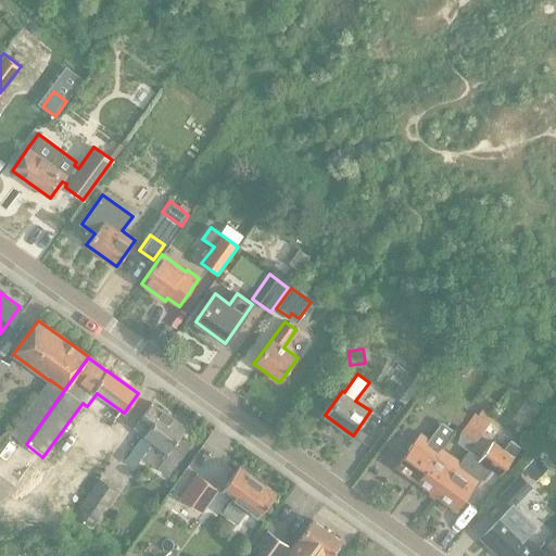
[(392,394),(404,403),(420,382),(407,374),(392,394)]
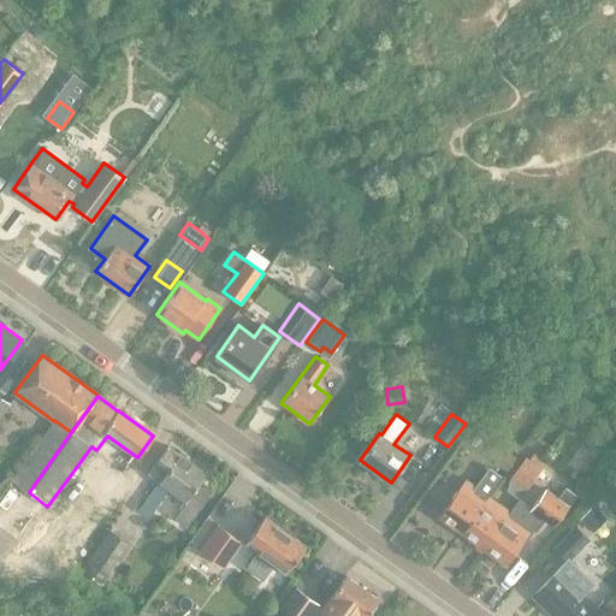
[(54,420),(54,421),(15,475),(0,496),(0,525),(4,528),(29,492),(71,432),(54,420)]
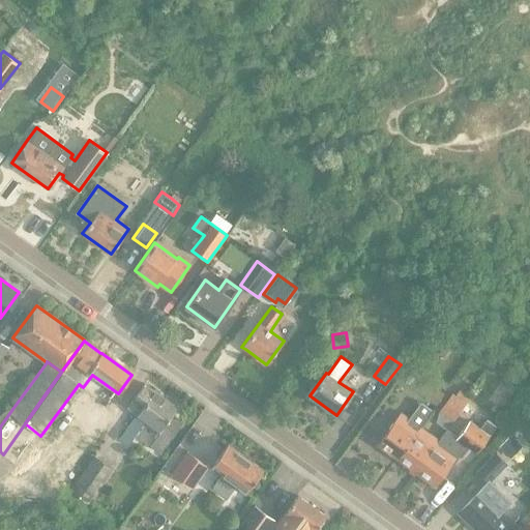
[(119,440),(127,446),(145,421),(159,432),(177,408),(144,384),(126,408),(137,415),(119,440)]
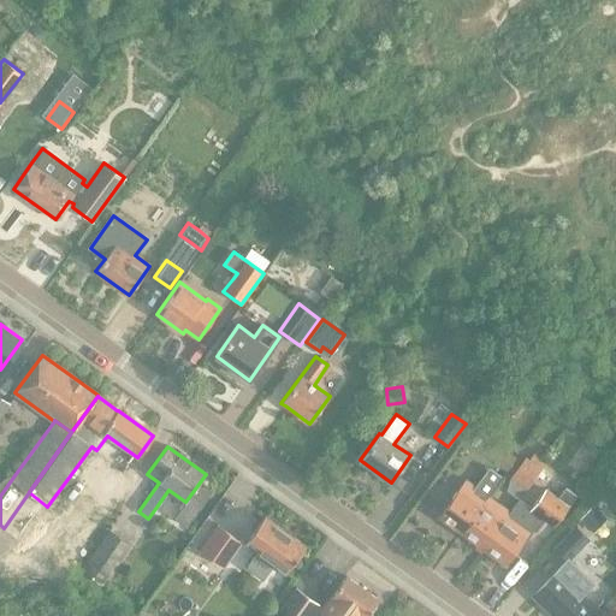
[(509,478),(525,489),(546,460),(534,451),(528,460),(525,456),(509,478)]
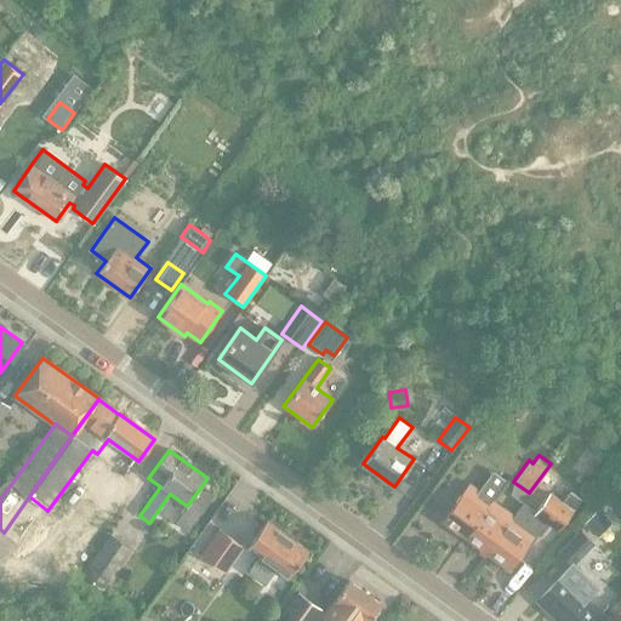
[(468,483),(442,520),(465,537),(490,500),(505,480),(493,471),(478,490),(468,483)]
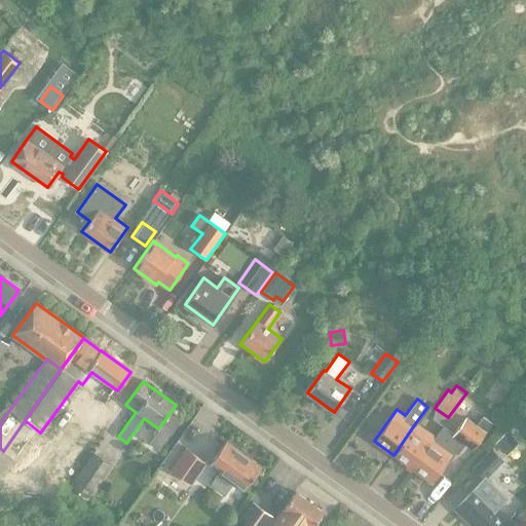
[(162,422),(158,428),(148,442),(158,450),(173,430),(180,419),(171,412),(162,422)]
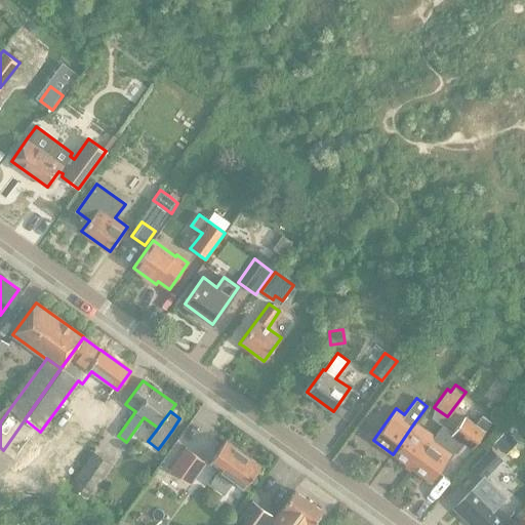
[(434,436),(411,468),(430,481),(440,468),(445,472),(452,461),(447,457),(452,450),(456,453),(463,442),(472,448),(484,432),(491,421),(481,414),(475,425),(463,416),(452,433),(441,425),(434,436)]
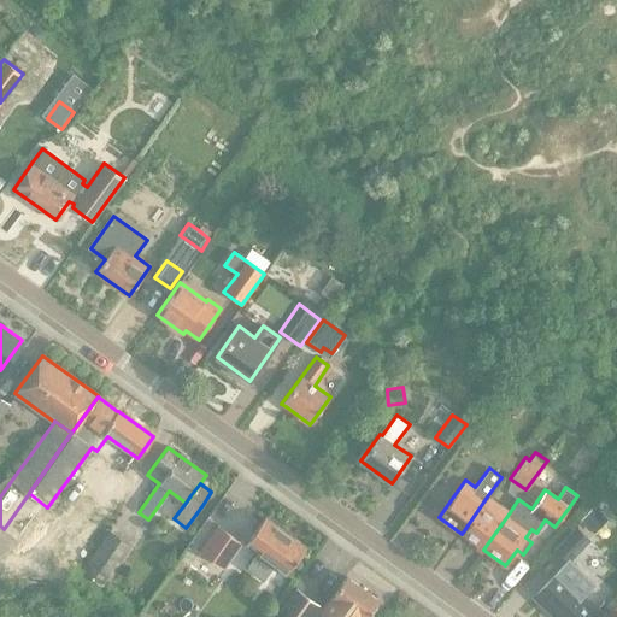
[(462,534),(483,550),(510,512),(487,497),(462,534)]
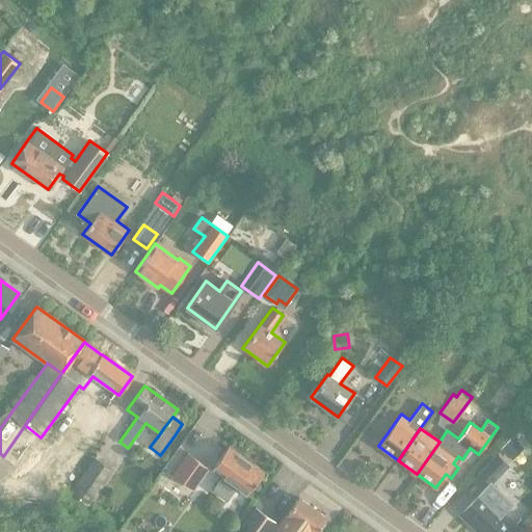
[(501,449),(509,456),(517,447),(510,440),(501,449)]
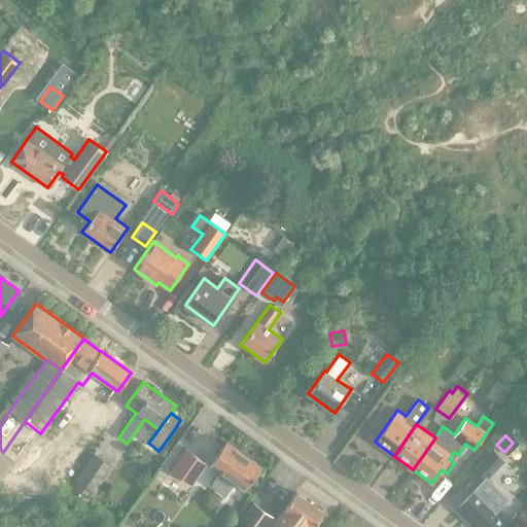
[(212,484),(212,488),(223,495),(234,482),(245,490),(261,467),(226,443),(210,465),(219,472),(212,484)]
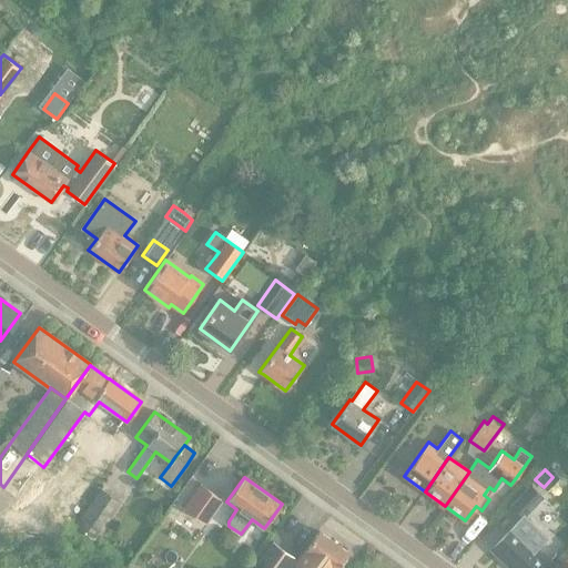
[(183,507),(206,523),(222,500),(200,484),(183,507)]
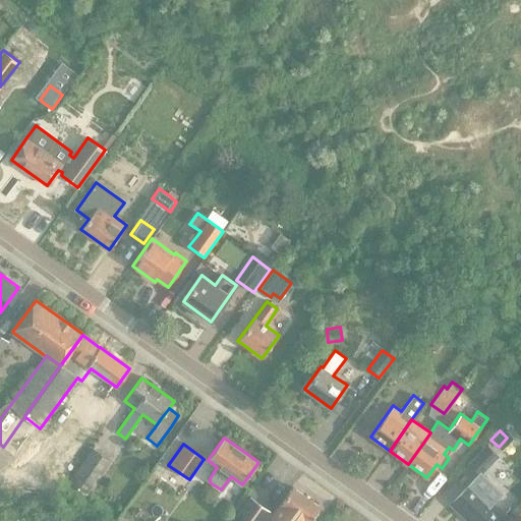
[(469,463),(479,473),(497,456),(485,446),(469,463)]
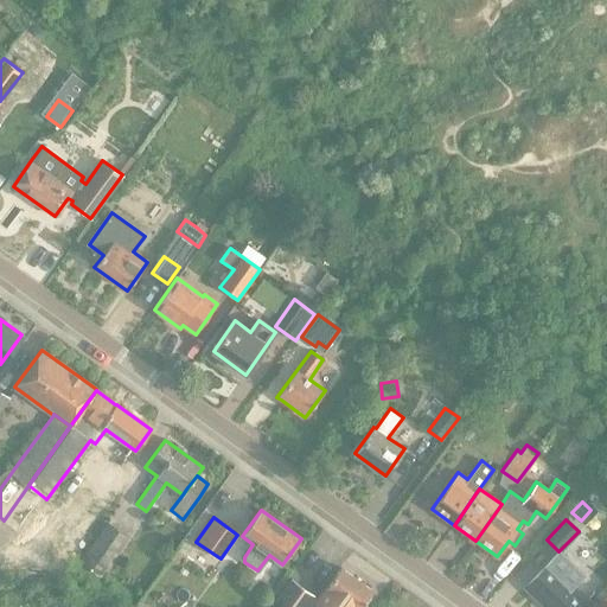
[(108,523),(80,562),(100,576),(116,553),(127,537),(108,523)]
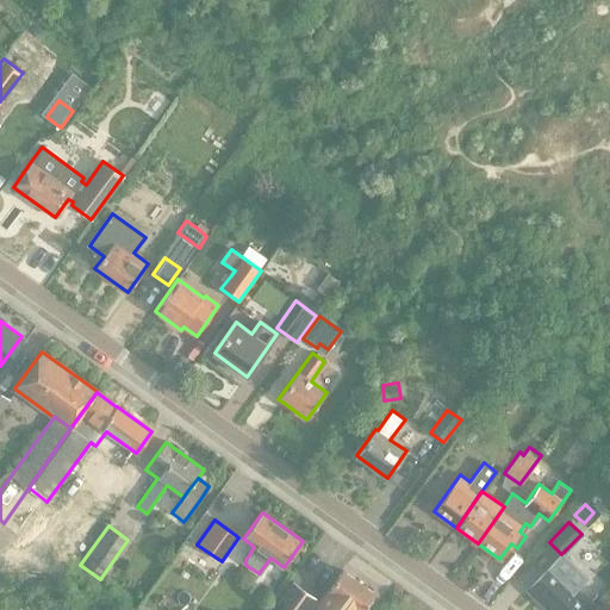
[(583,582),(587,577),(562,554),(552,565),(528,590),(548,609),(583,609),(590,603),(576,589),(583,582)]
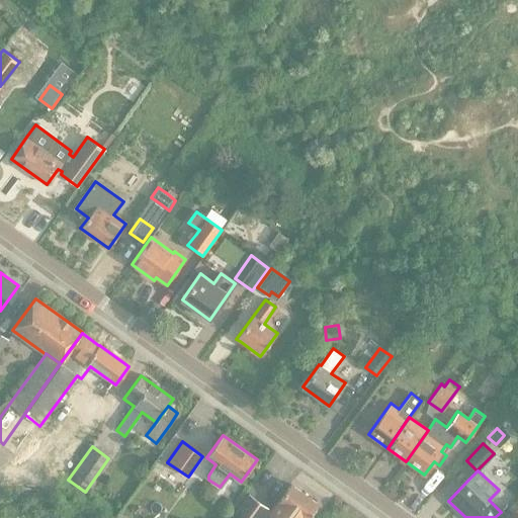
[(309,517),(319,505),(290,485),(271,511),(266,517),(309,517)]
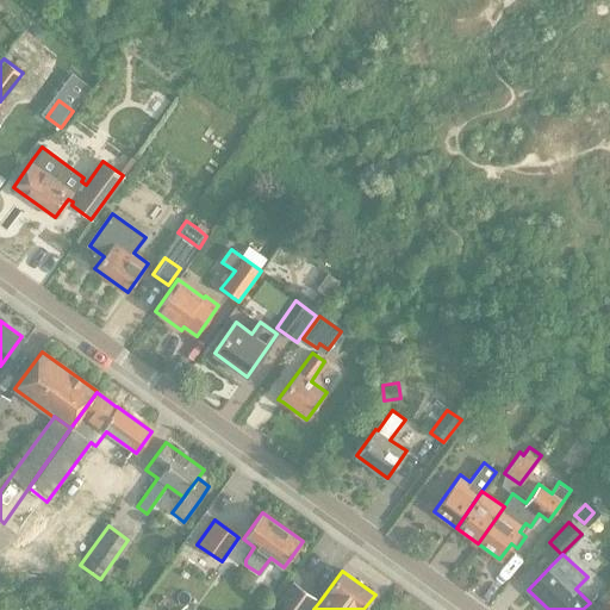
[(292,584),(272,609),(313,609),(318,604),(319,602),(313,597),(312,598),(292,584)]
